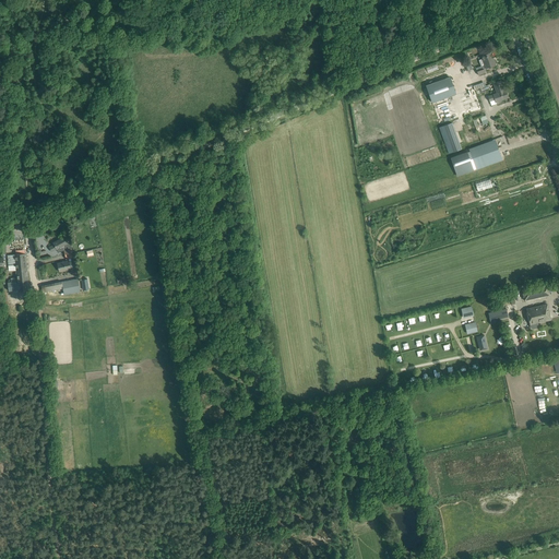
[(496,64),(495,60),(492,61),(489,52),(482,56),(485,64),(476,68),(478,75),(485,73),(484,69),(496,64)]
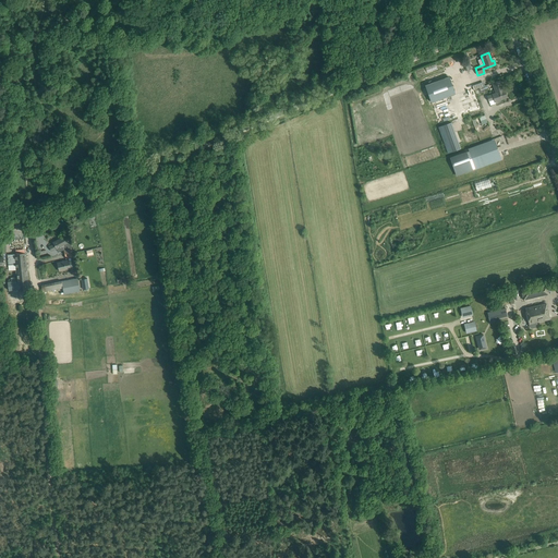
[(481,109),(480,105),(473,88),(456,95),(449,76),(425,85),(427,91),(432,104),(439,124),(481,109)]
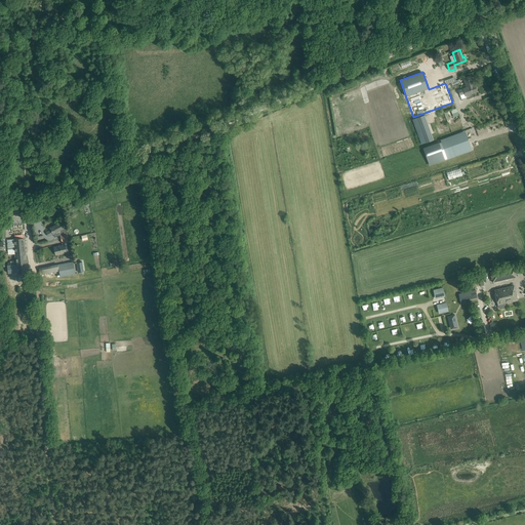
[(466,95),(472,93),(477,92),(475,85),(473,85),(472,83),(473,83),(470,76),(463,78),(467,87),(462,88),(463,89),(458,90),(460,95),(466,93),(466,95)]
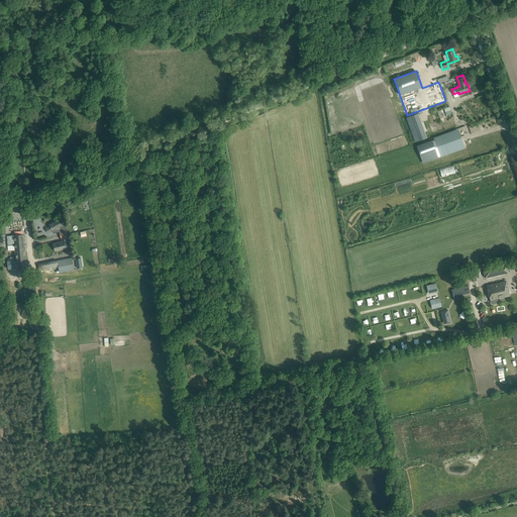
[(407,117),(415,141),(427,138),(420,113),(407,117)]
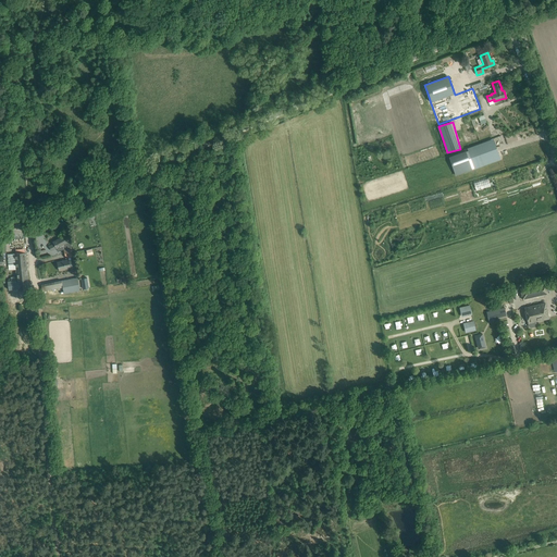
[(494,143),(468,151),(450,158),(455,171),(472,164),(498,155),(494,143)]
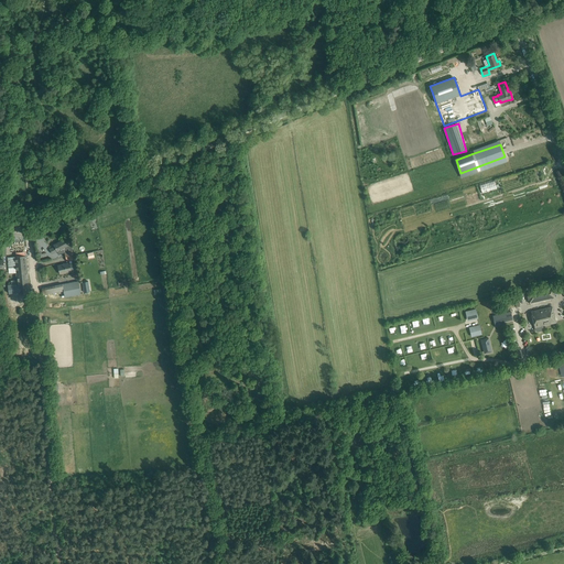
[(483,193),(498,188),(495,180),(480,184),(483,193)]
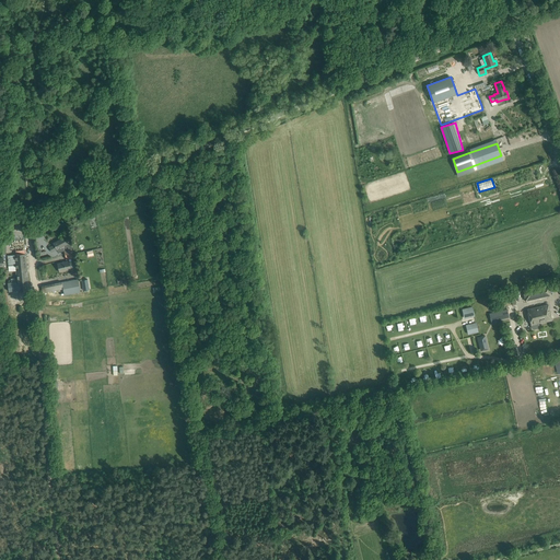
[(55,245),(49,248),(51,252),(57,249),(62,246),(65,251),(66,255),(72,254),(71,248),(70,248),(69,246),(70,245),(69,243),(70,243),(69,241),(68,242),(65,237),(54,244),(55,245)]
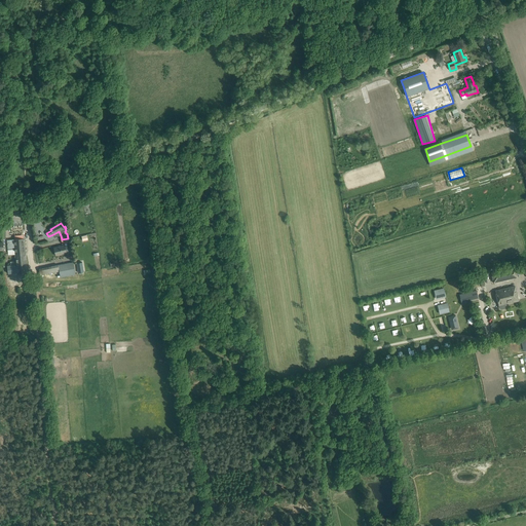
[(14,247),(15,254),(26,254),(24,238),(7,240),(8,248),(14,247)]
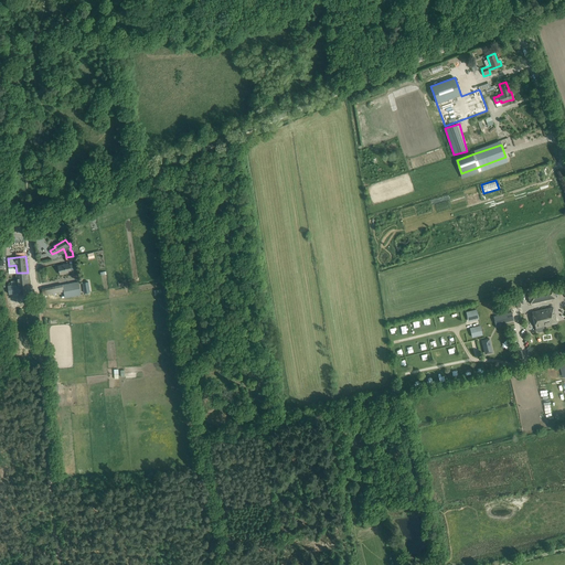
[(60,274),(65,273),(72,272),(70,264),(59,266),(60,274)]
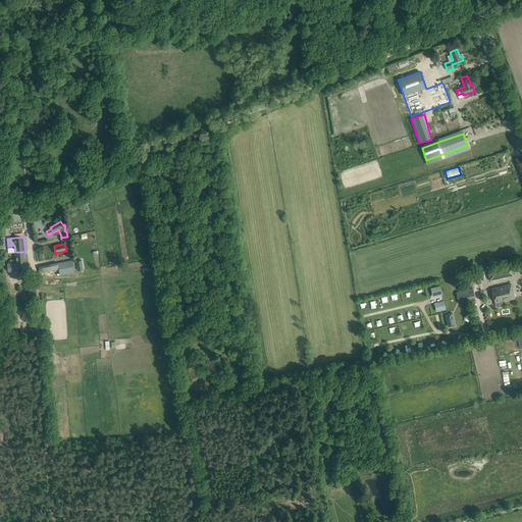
[(25,252),(15,252),(16,263),(7,264),(8,271),(16,271),(16,272),(27,271),(25,252)]
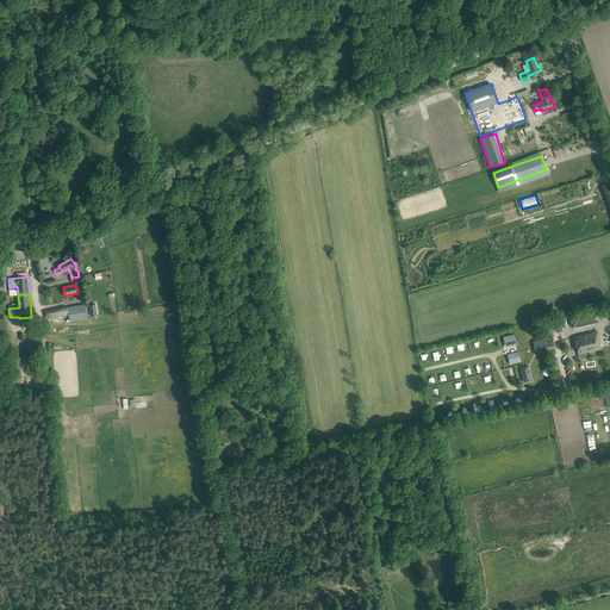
[(70,322),(86,318),(83,304),(45,312),(47,319),(69,315),(70,322)]
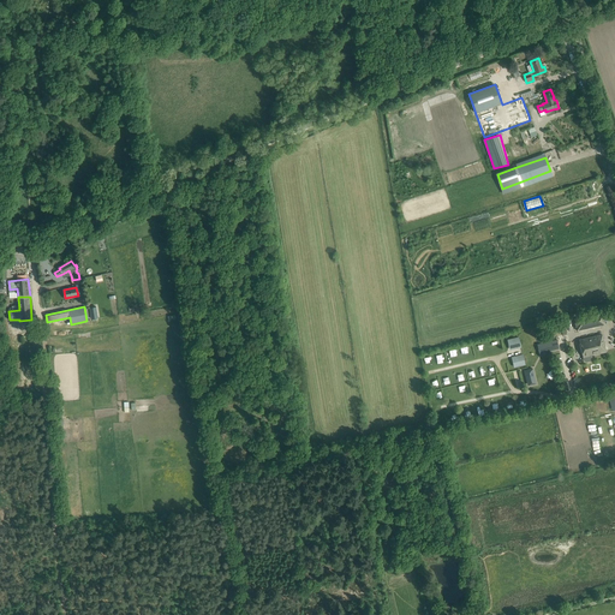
[(577,332),(605,324),(603,312),(574,318),(577,332)]
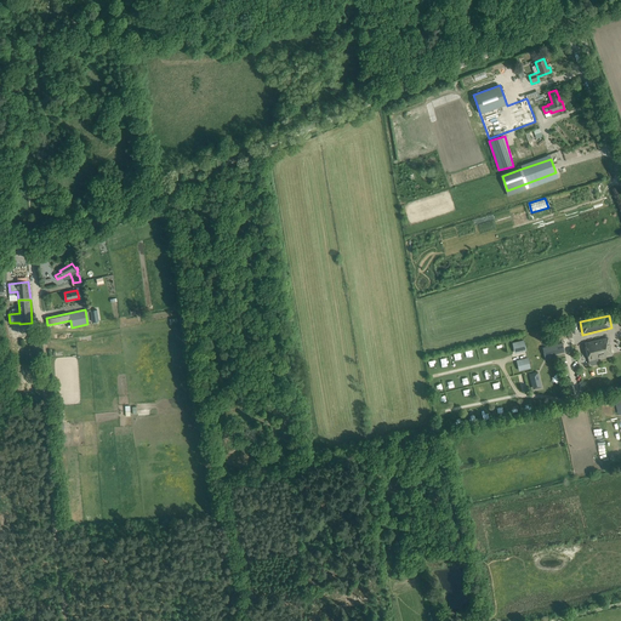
[(608,337),(585,343),(590,362),(613,355),(608,337)]
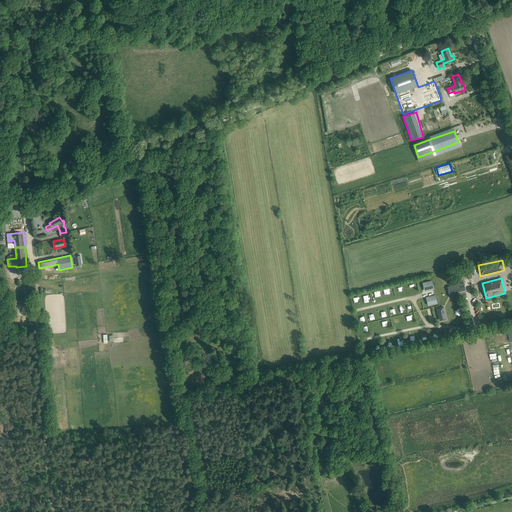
[(431,280),(424,282),(426,290),(433,288),(431,280)]
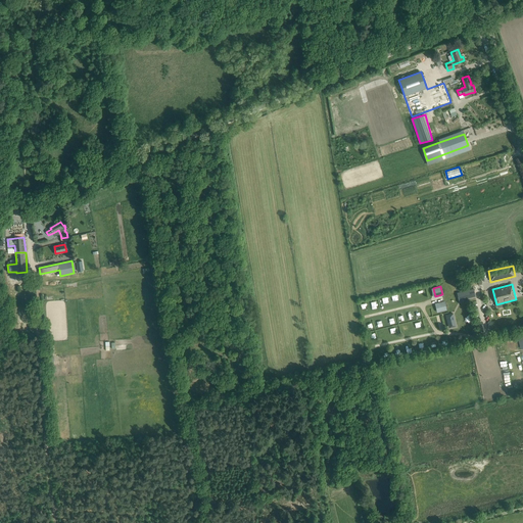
[(466,290),(457,292),(460,300),(475,296),(473,286),(468,287),(468,289),(465,289),(466,290)]
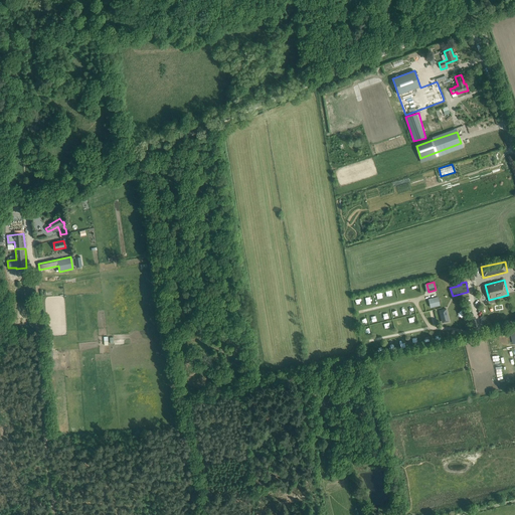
[(437,296),(431,298),(433,306),(439,304),(437,296)]
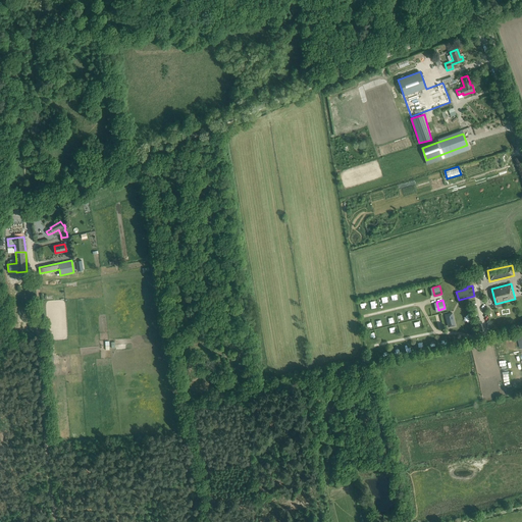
[(453,313),(446,315),(449,327),(456,325),(453,313)]
